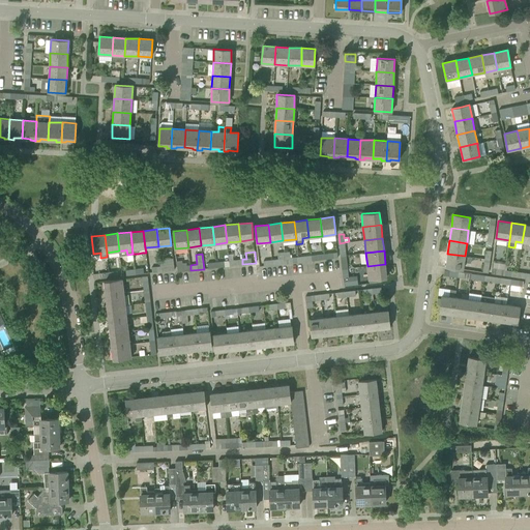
[(471,257),(465,256),(447,254),(445,267),(463,269),(464,262),(471,263),(471,257)]
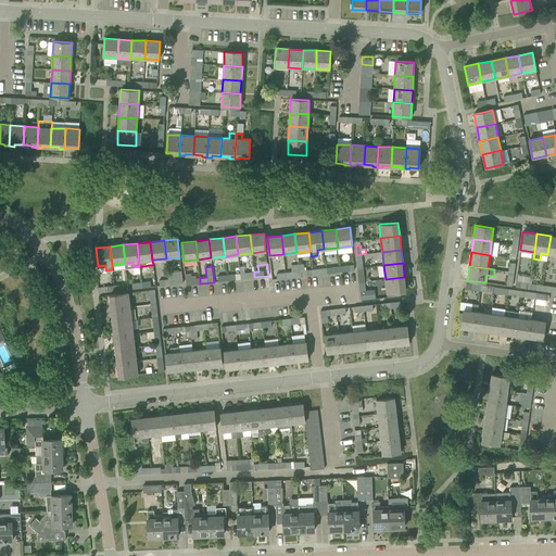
[(167,273),(168,279),(168,285),(182,283),(181,272),(167,273)]
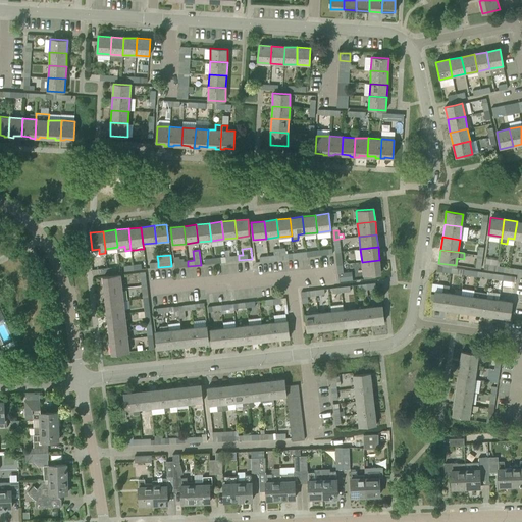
[(188,266),(188,261),(185,261),(185,258),(179,259),(179,256),(174,257),(175,268),(188,266)]
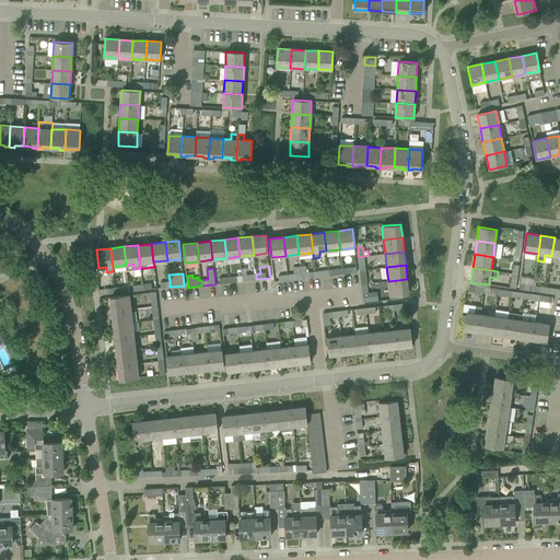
[(408,293),(407,279),(388,281),(389,295),(408,293)]
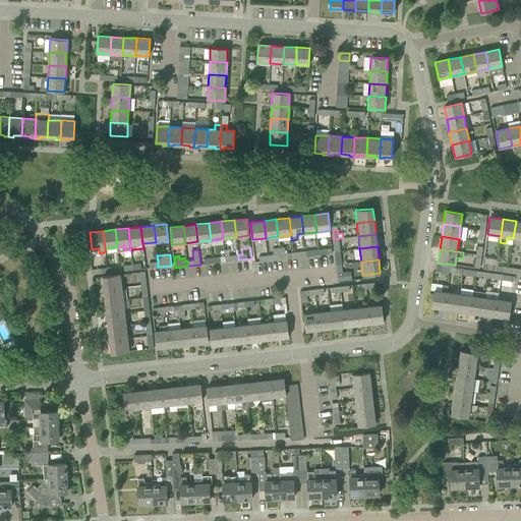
[(120,274),(113,275),(103,276),(103,284),(102,285),(103,289),(122,287),(120,274)]
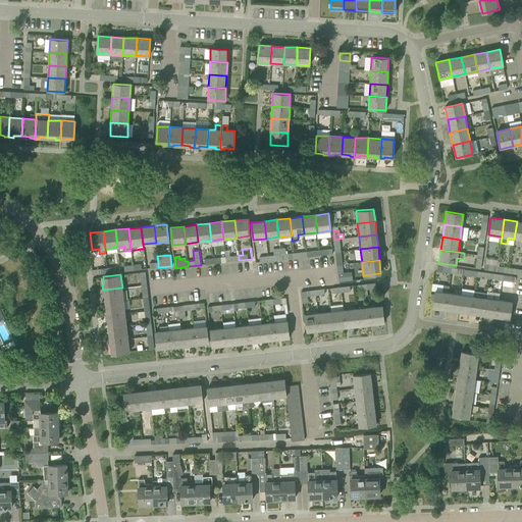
[(446,310),(448,293),(449,285),(444,284),(442,292),(435,291),(432,308),(446,310)]
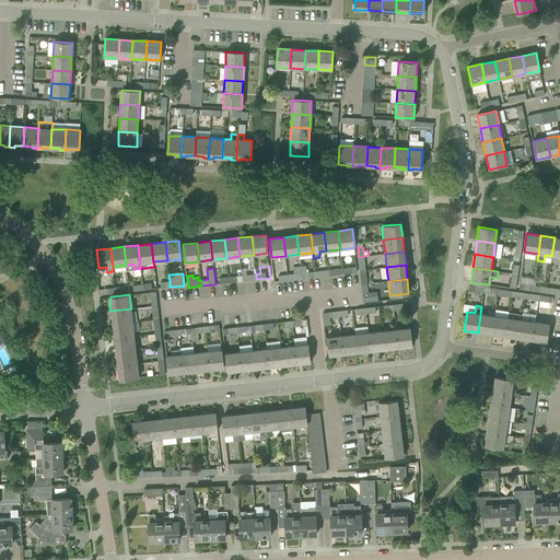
[(132,323),(131,308),(111,311),(111,316),(113,316),(114,325),(132,323)]
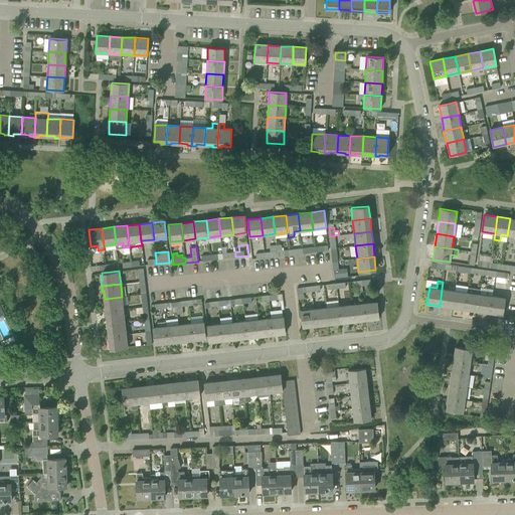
[(467,292),(465,309),(477,311),(480,294),(481,289),(468,287),(467,292)]
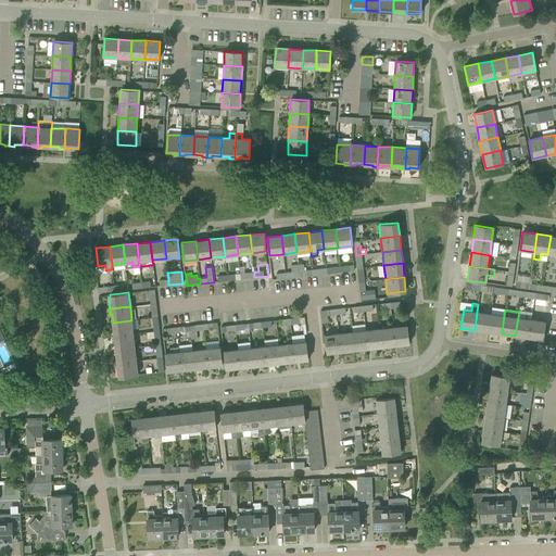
[(488,332),(491,314),(477,312),(475,330),(488,332)]
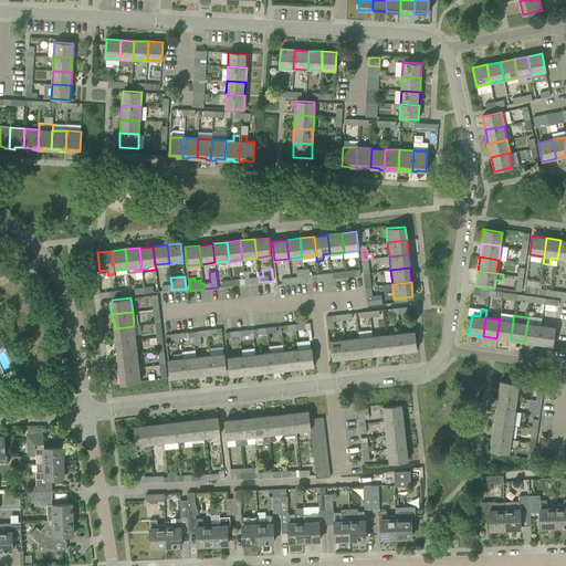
[(500,320),(496,338),(498,338),(511,339),(513,321),(500,320)]
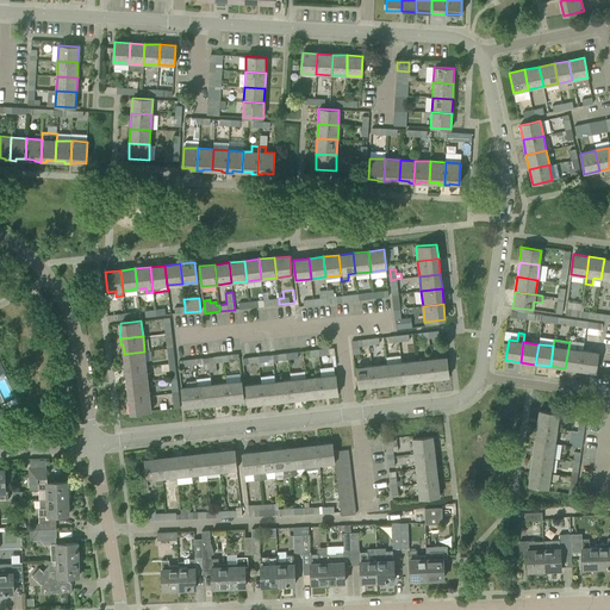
[(568,348),(565,368),(580,371),(583,350),(568,348)]
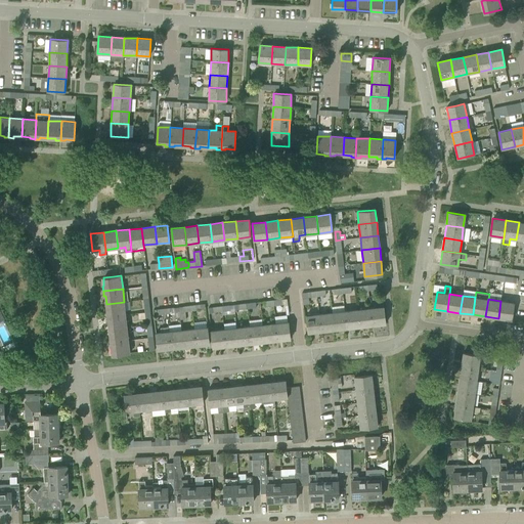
[(512,320),(513,310),(514,303),(501,301),(500,301),(498,318),(512,320)]
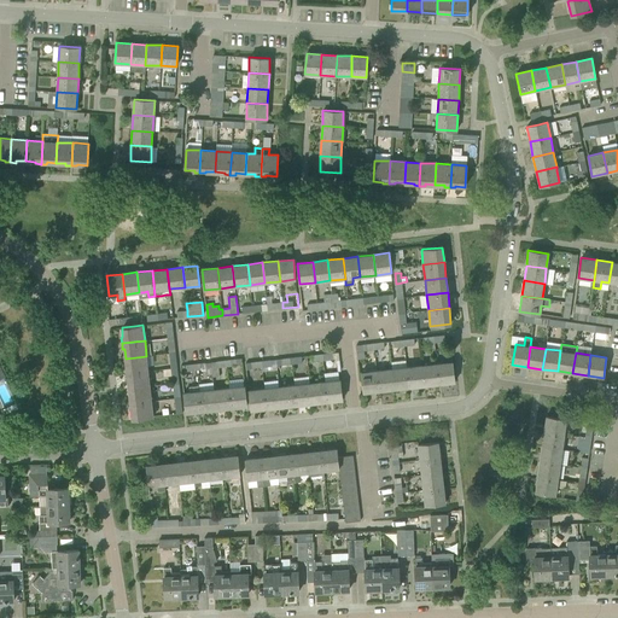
[(147,371),(146,356),(126,359),(127,368),(124,368),(126,373),(147,371)]
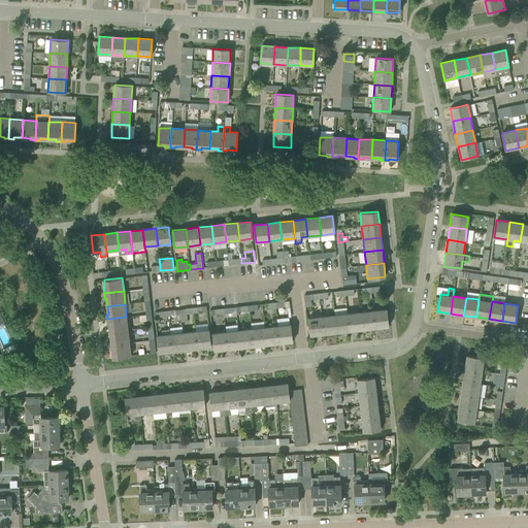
[(389,326),(387,309),(373,310),(375,328),(389,326)]
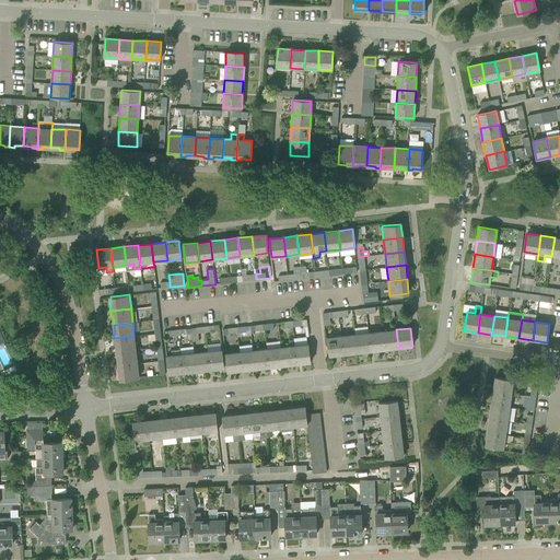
[(398,348),(396,329),(382,331),(384,349),(398,348)]
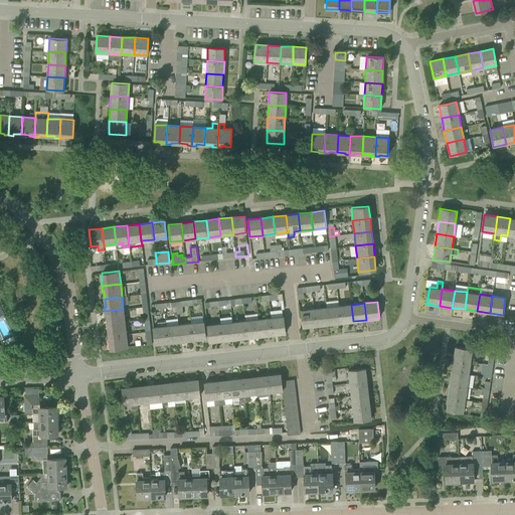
[(353,321),(351,305),(339,306),(341,323),(353,321)]
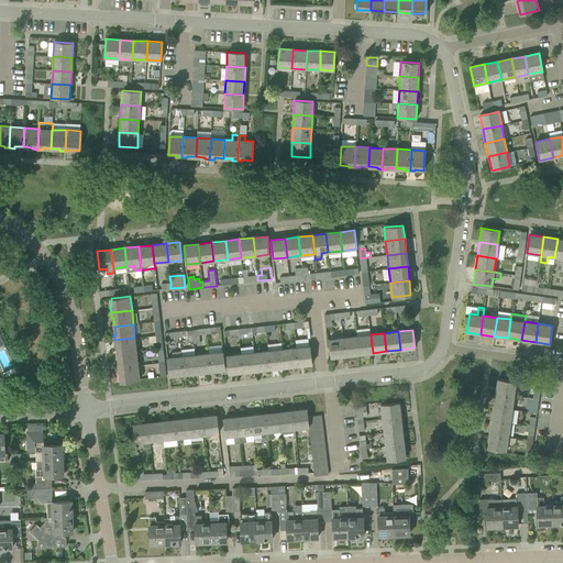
[(373,353),(371,334),(356,335),(359,354),(373,353)]
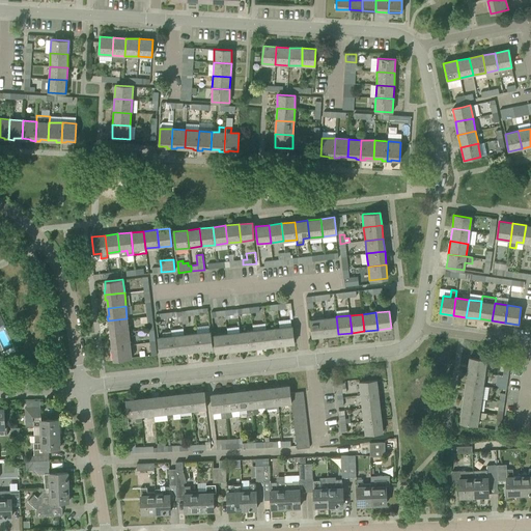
[(338,334),(336,316),(324,318),(326,336),(338,334)]
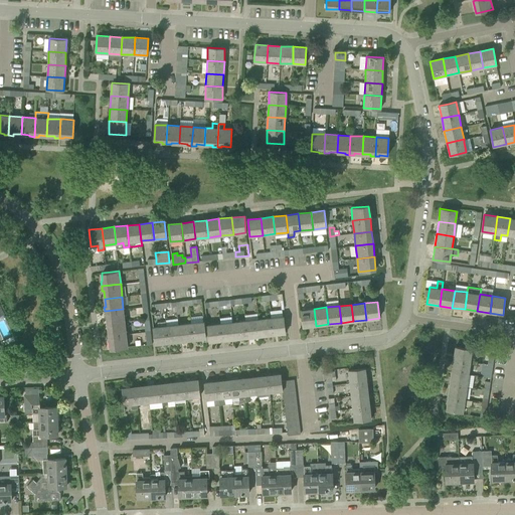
[(125,322),(123,309),(105,311),(105,316),(107,316),(108,324),(125,322)]
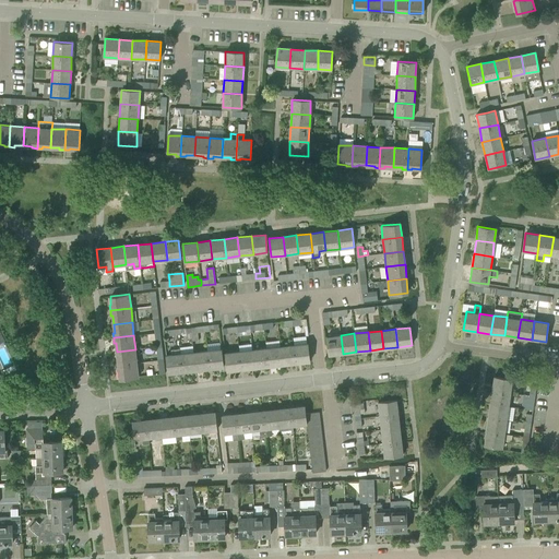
[(343,354),(341,335),(326,336),(329,355),(343,354)]
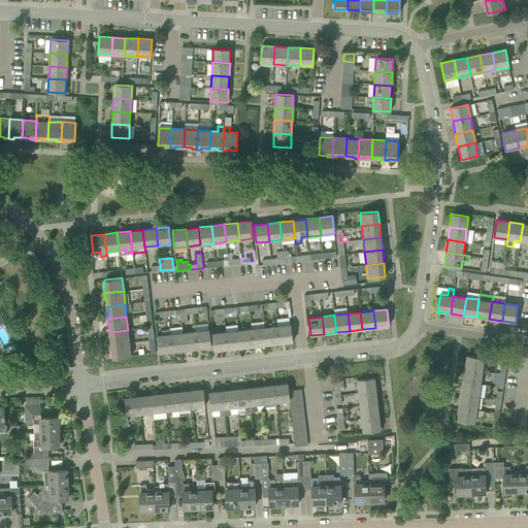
[(293,341),(291,331),(291,324),(277,326),(279,343),(293,341)]
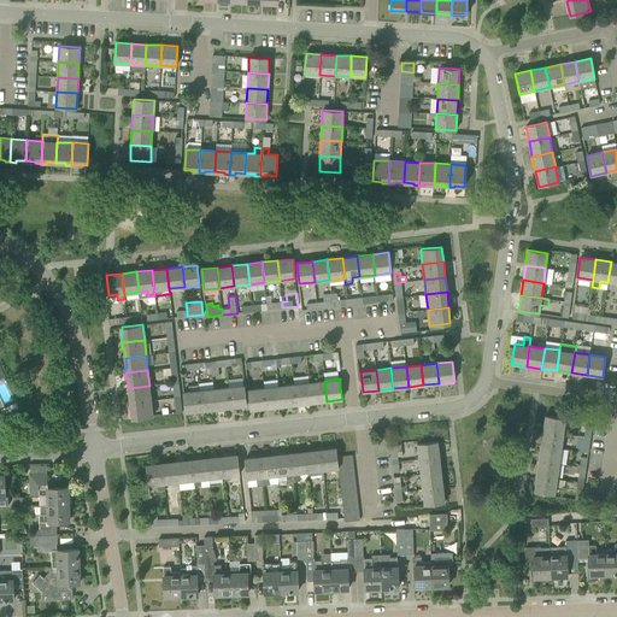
[(327,401),(324,381),(309,382),(311,403),(327,401)]
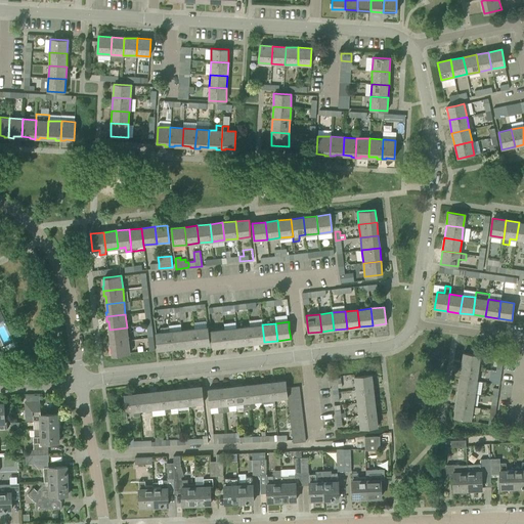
[(264,342),(262,324),(250,326),(252,344),(264,342)]
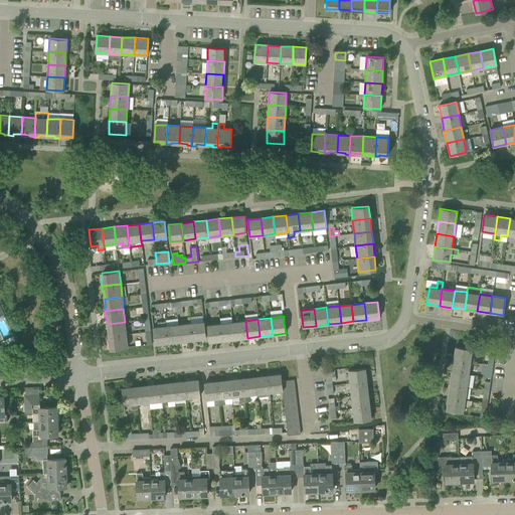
[(166,326),(166,321),(160,322),(160,326),(153,327),(155,344),(168,343),(166,326)]
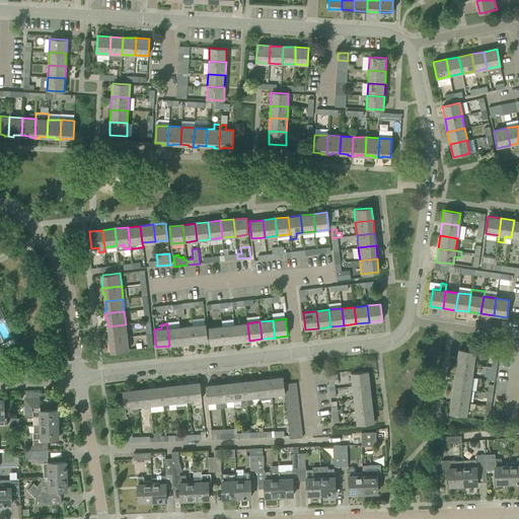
[(208,341),(206,330),(206,323),(193,325),(195,343),(208,341)]
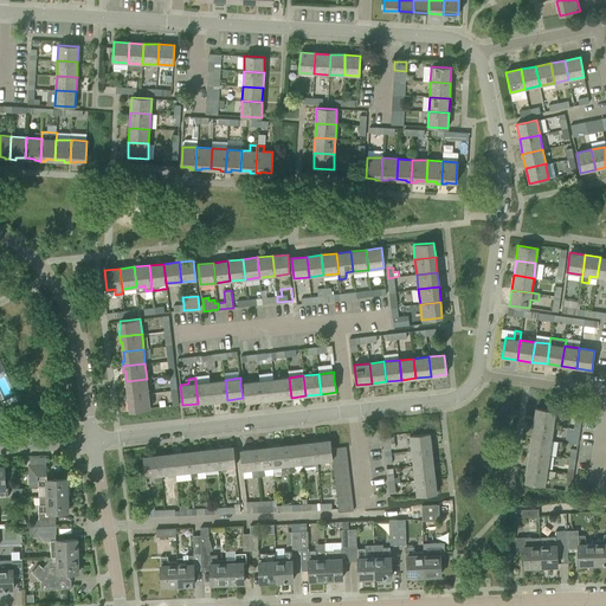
[(291,398),(289,378),(274,379),(276,399),(291,398)]
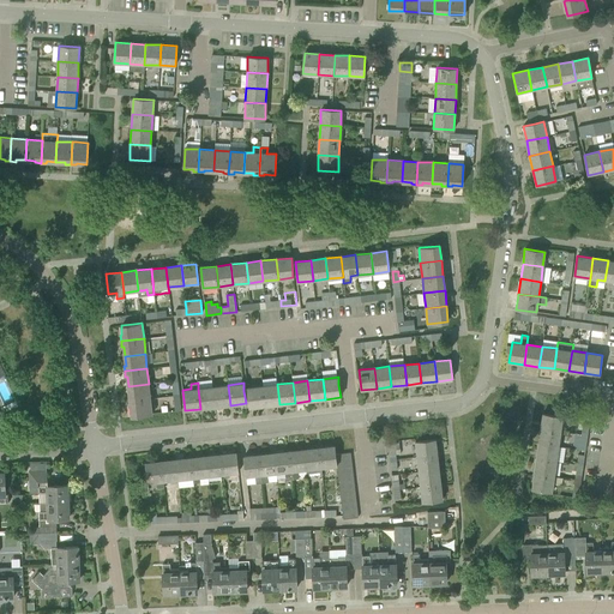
[(150,398),(149,384),(128,386),(128,396),(127,396),(128,401),(150,398)]
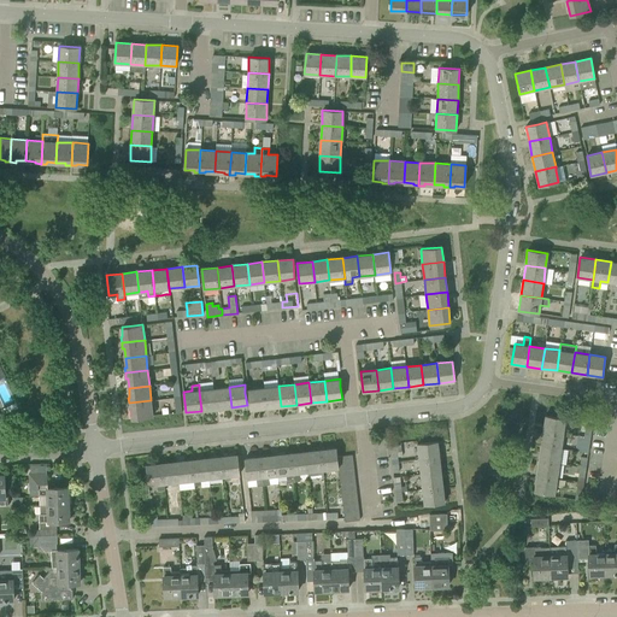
[(281,406),(278,386),(264,388),(266,407),(281,406)]
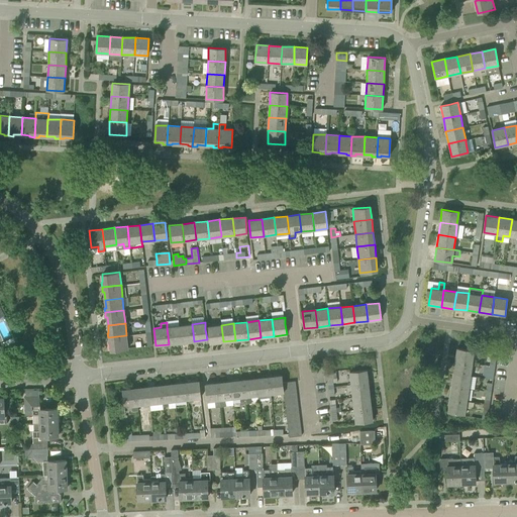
[(194,341),(192,324),(179,325),(181,342),(194,341)]
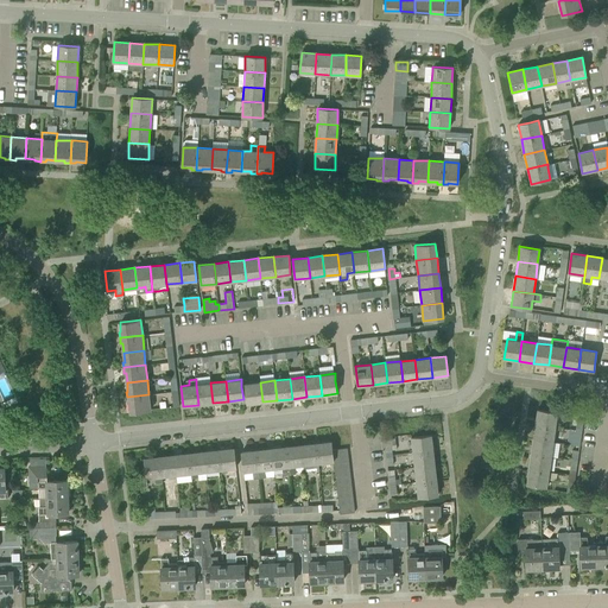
[(210,382),(196,385),(198,405),(213,403),(210,382)]
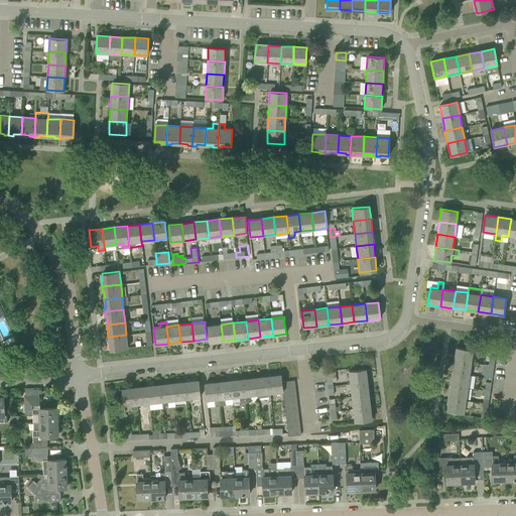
[(223,341),(221,325),(208,326),(210,343),(223,341)]
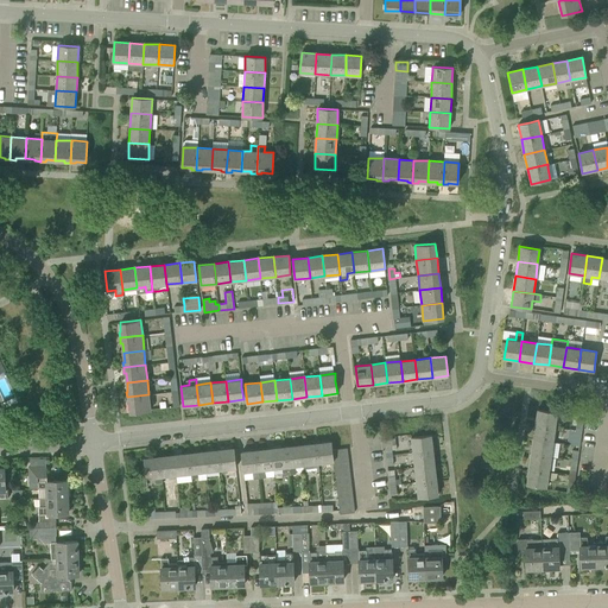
[(151,410),(150,398),(149,394),(127,397),(127,403),(128,403),(130,412),(151,410)]
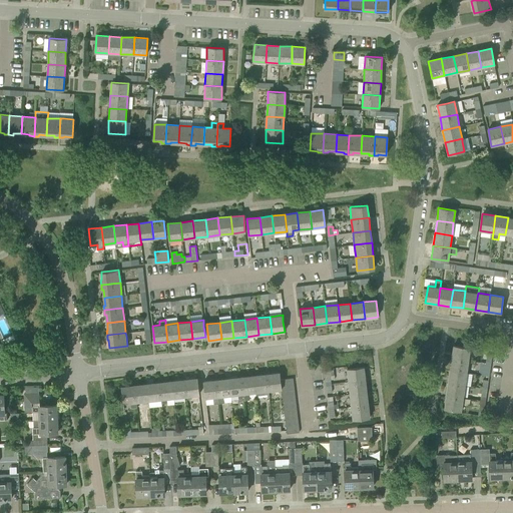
[(468,361),(470,348),(453,346),(451,358),(468,361)]
